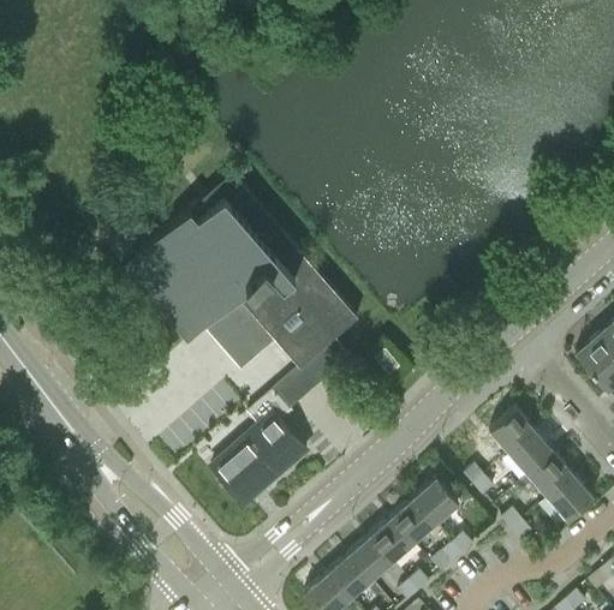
[(335,336),(357,317),(232,173),(123,268),(188,344),(207,327),(242,368),(239,369),(240,370),(273,341),(274,339),(299,368),(274,389),(291,408),(351,354),(335,336)]
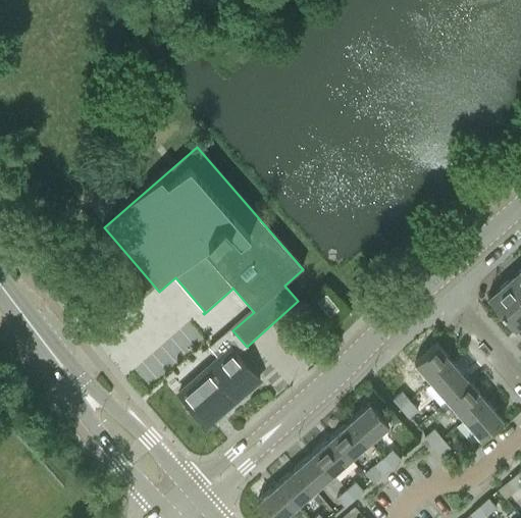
[(520,272),(508,285),(520,300),(520,272)]
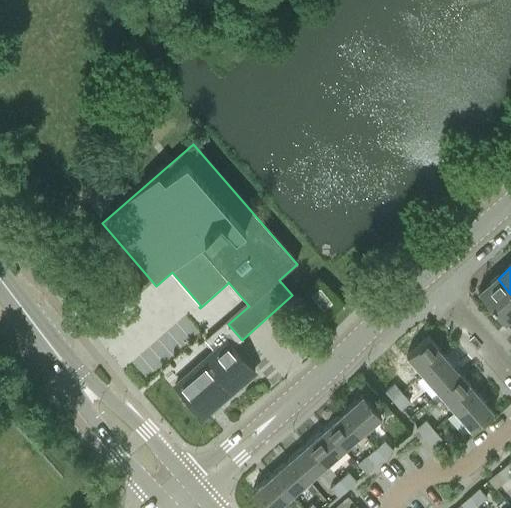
[(504,324),(510,317),(510,294),(498,279),(479,295),(504,324)]
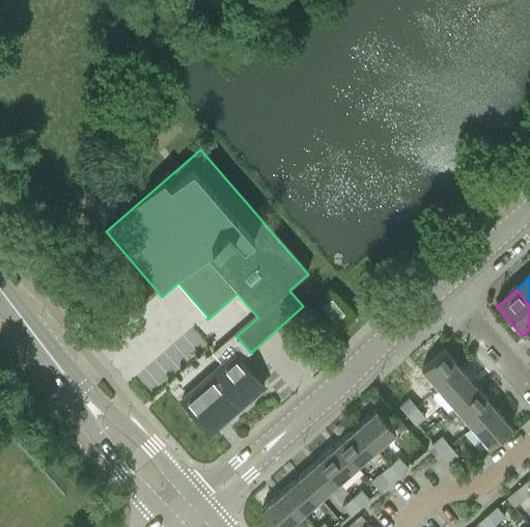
[(333,302),(324,309),(335,324),(344,315),(333,302)]
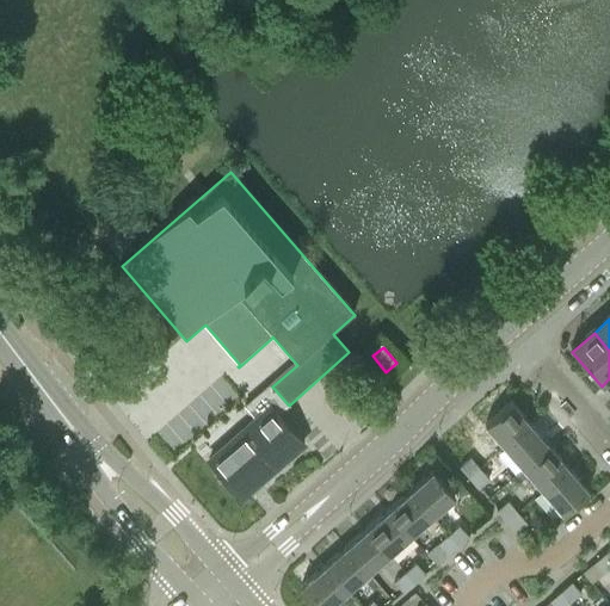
[(277,415),(289,406),(272,387),(246,409),(257,422),(210,463),(242,499),(303,446),(277,415)]
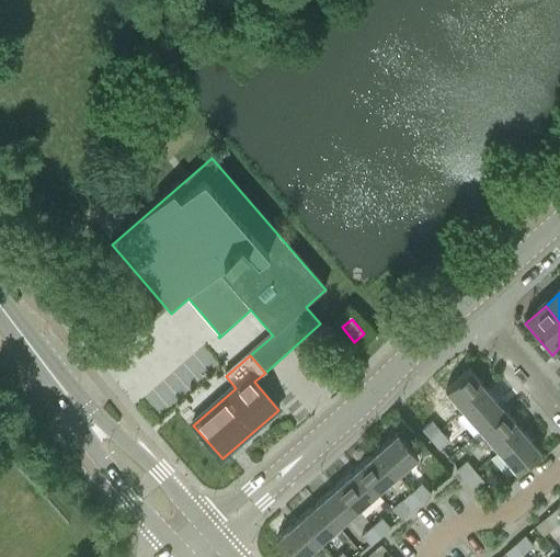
[(465,413),(488,393),(470,373),(447,393),(465,413)]
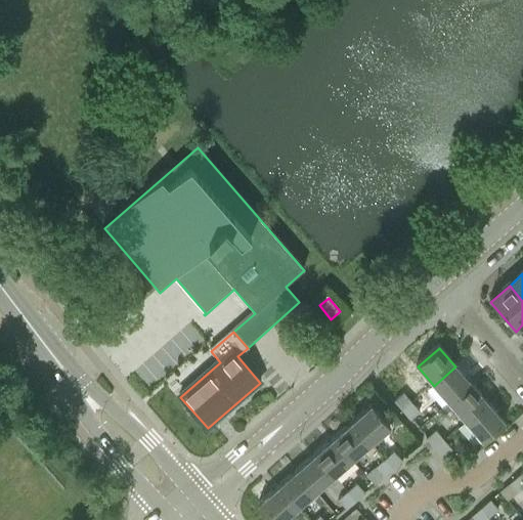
[(450,404),(472,385),(455,366),(434,386),(450,404)]
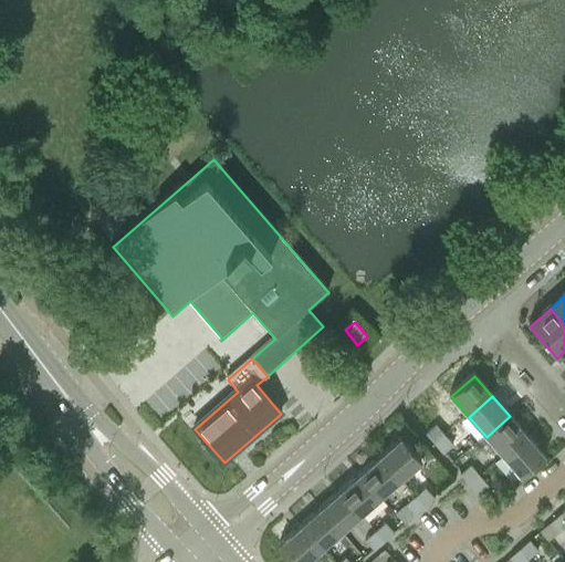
[(429,416),(418,425),(426,434),(438,426),(429,416)]
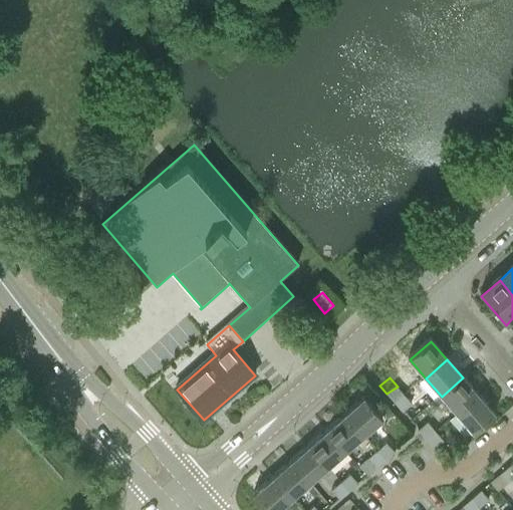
[(458,415),(479,397),(463,377),(442,397),(458,415)]
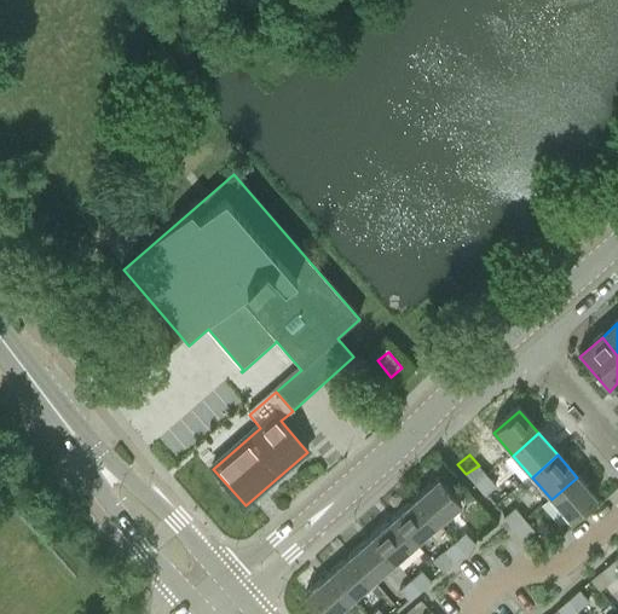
[(477,487),(487,478),(478,467),(467,476),(477,487)]
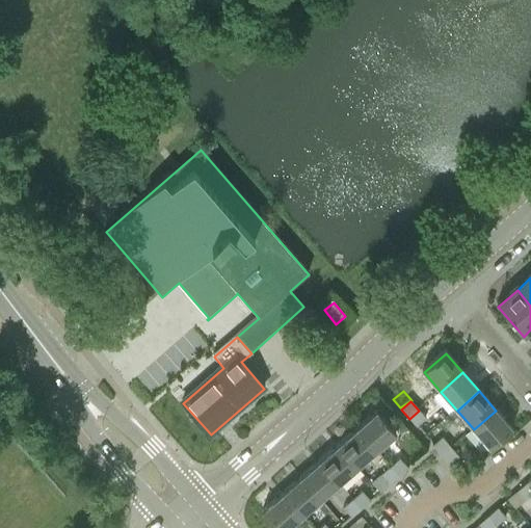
[(418,428),(427,420),(419,411),(409,419),(418,428)]
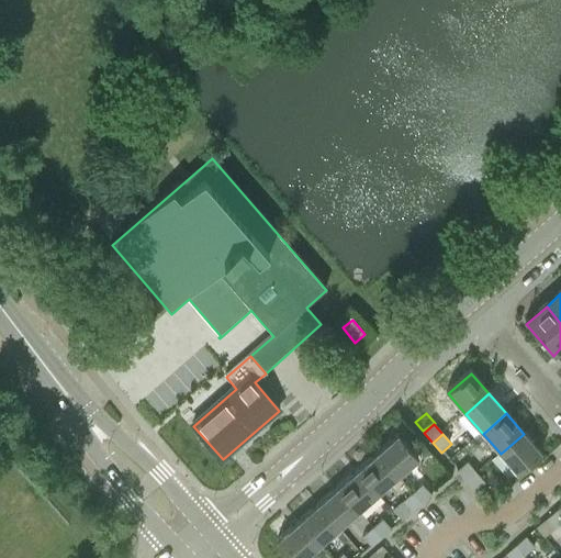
[(518,473),(541,454),(524,434),(501,454),(518,473)]
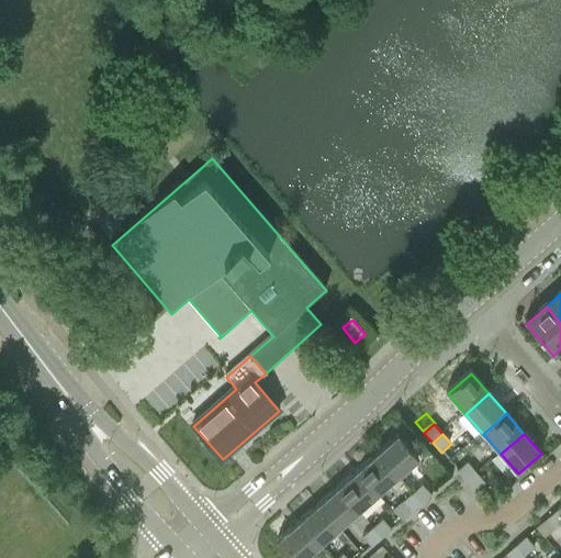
[(400,478),(419,460),(399,436),(378,454),(400,478)]
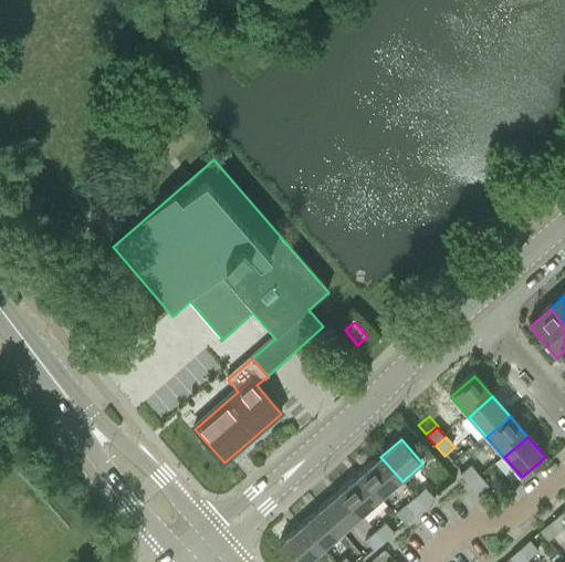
[(468,465),(474,459),(469,453),(462,458),(468,465)]
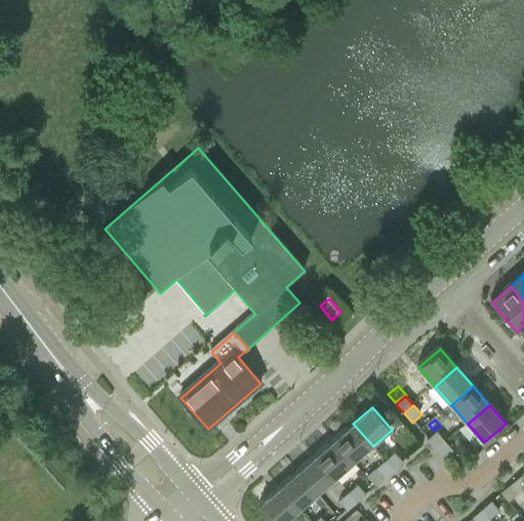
[(354,463),(373,446),(353,424),(334,440),(354,463)]
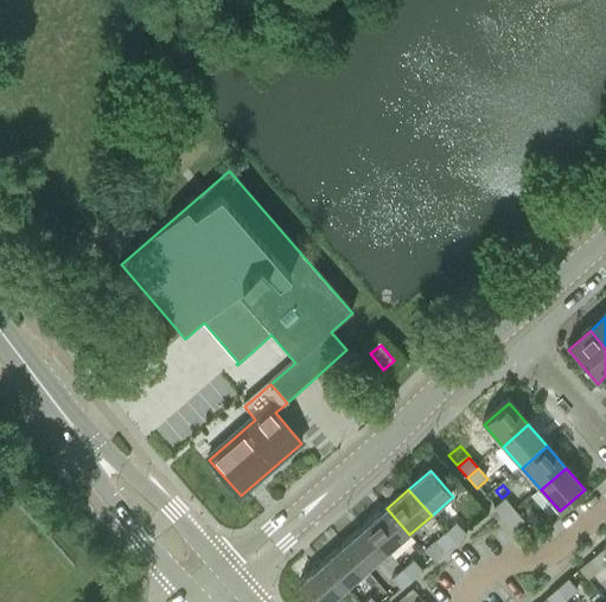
[(505,522),(516,512),(506,501),(496,511),(505,522)]
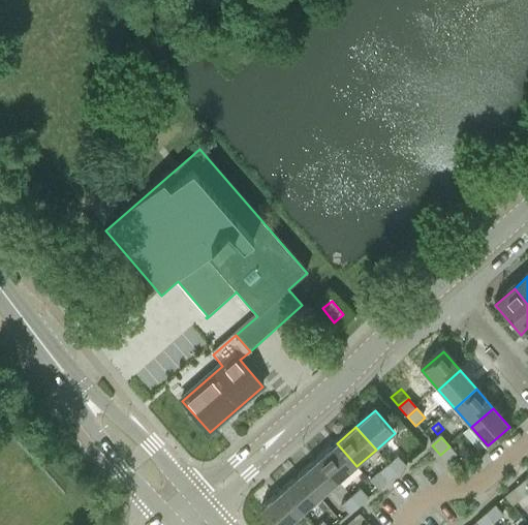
[(338,483),(356,466),(337,443),(318,460),(338,483)]
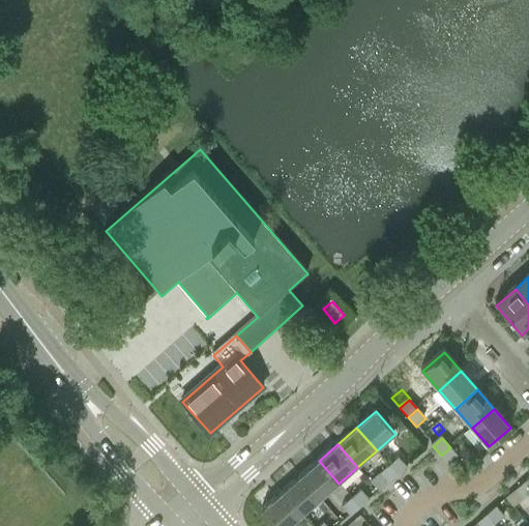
[(448,464),(458,457),(450,447),(441,456),(448,464)]
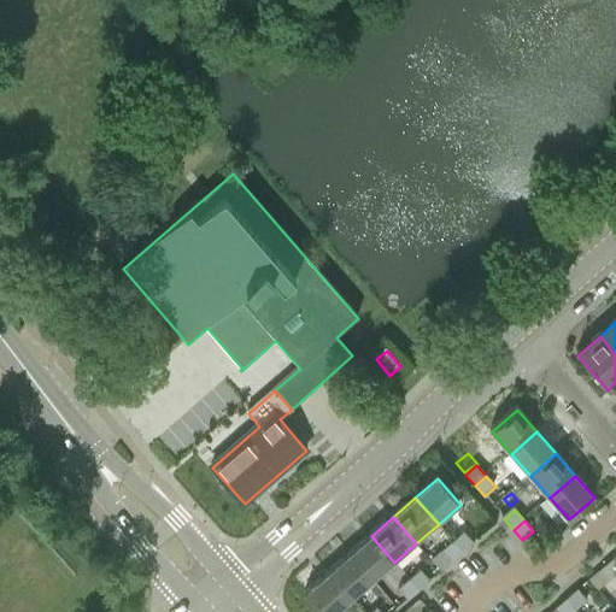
[(464,554),(475,545),(465,534),(455,543),(464,554)]
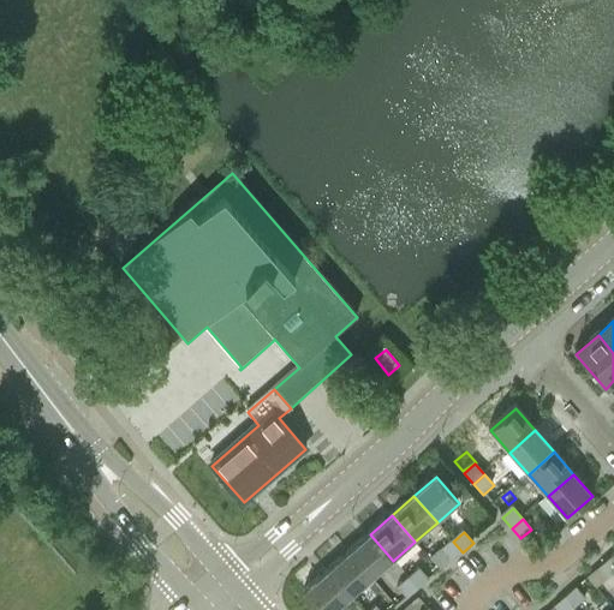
[(371,580),(393,561),(370,534),(347,554),(371,580)]
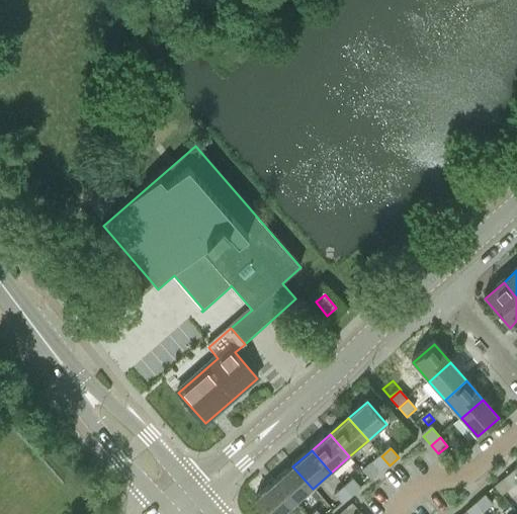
[(380,474),(390,465),(381,456),(372,464),(380,474)]
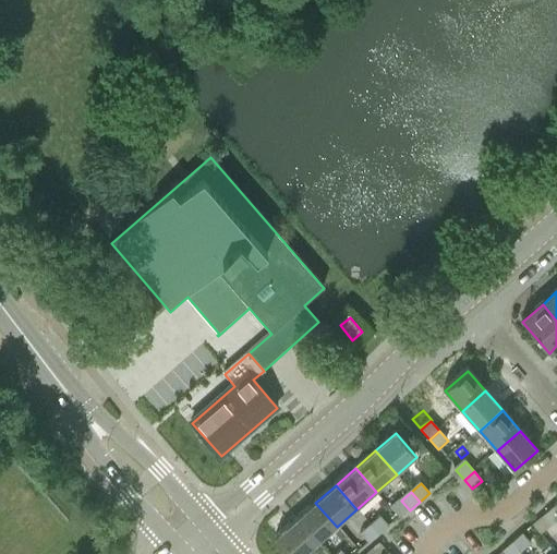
[(317,544),(337,527),(315,503),(295,520),(317,544)]
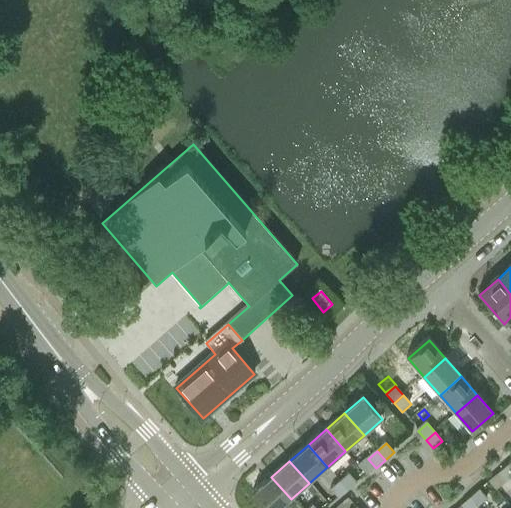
[(505,484),(510,479),(510,469),(508,466),(497,475),(505,484)]
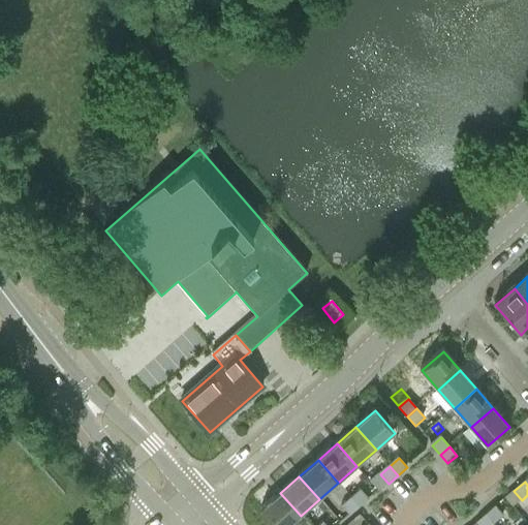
[(361,507),(370,499),(362,491),(352,498),(361,507)]
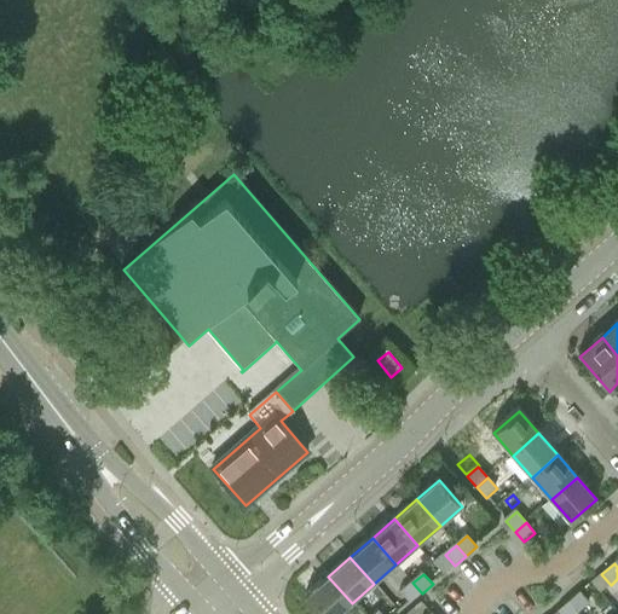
[(339,613),(352,603),(328,577),(306,596),(321,613),(339,613)]
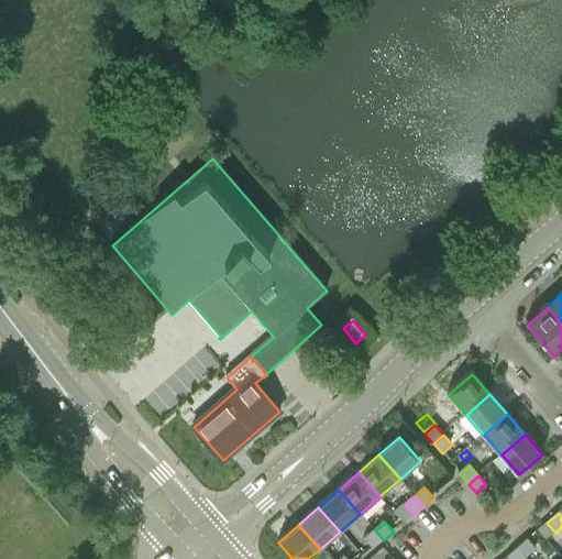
[(374,549),(384,540),(375,530),(365,539),(374,549)]
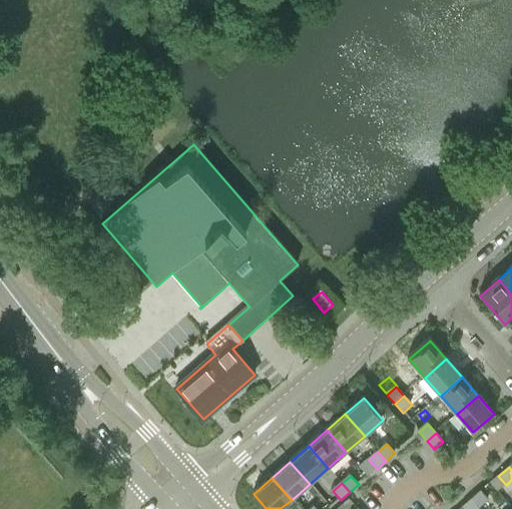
[(479,506),(488,498),(480,489),(471,497),(479,506)]
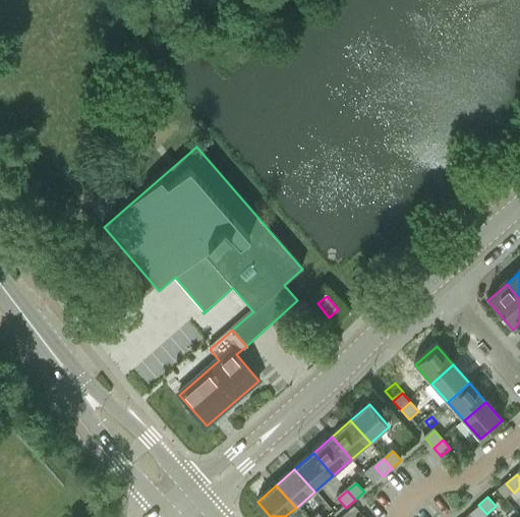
[(483,516),(486,514),(478,505),(469,513),(472,516),(483,516)]
